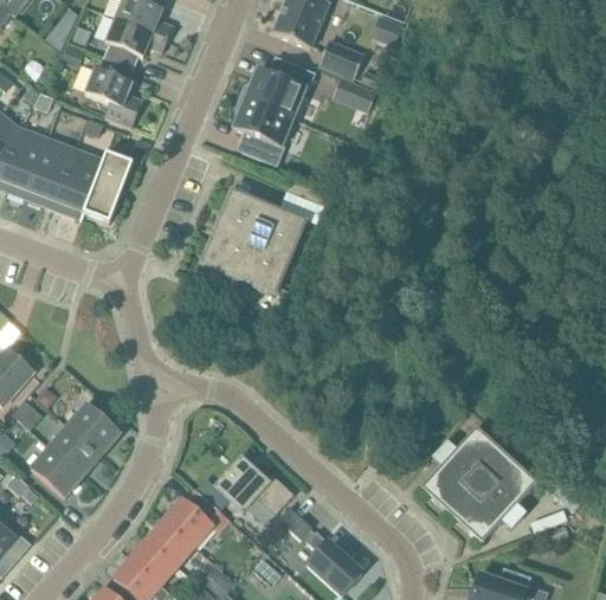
[(158,6),(160,0),(122,0),(116,18),(168,39),(173,25),(158,19),(162,8),(158,6)]
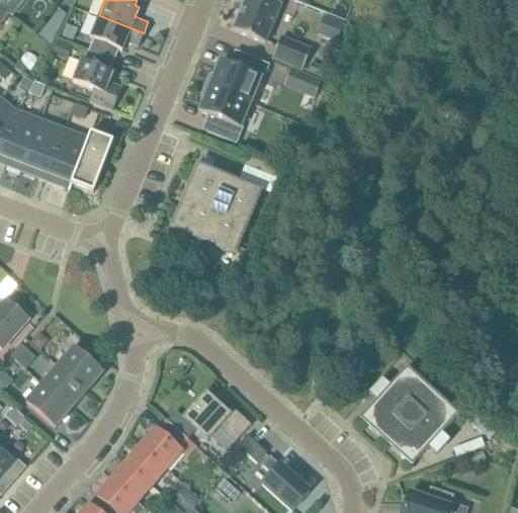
[(282,1),(279,0),(244,0),(234,27),(265,40),(282,1)]
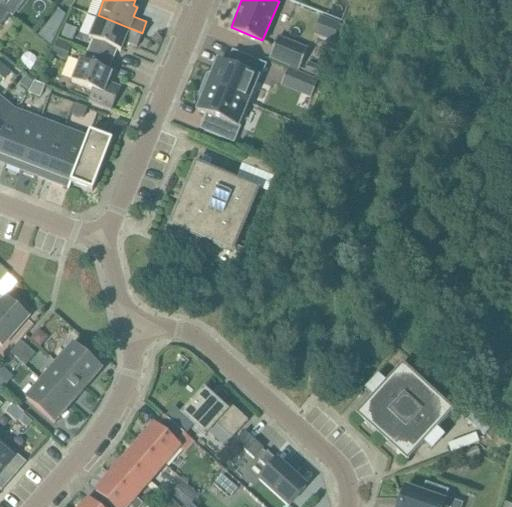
[(0,2),(0,24),(11,11),(0,2)]
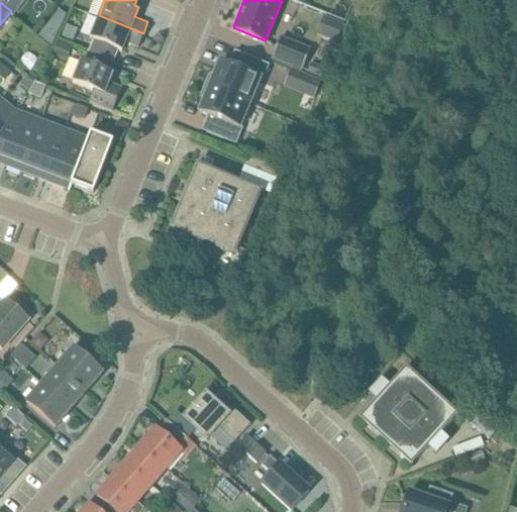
[(138,44),(143,33),(99,15),(90,35),(94,36),(89,48),(113,58),(117,46),(121,48),(125,38),(138,44)]
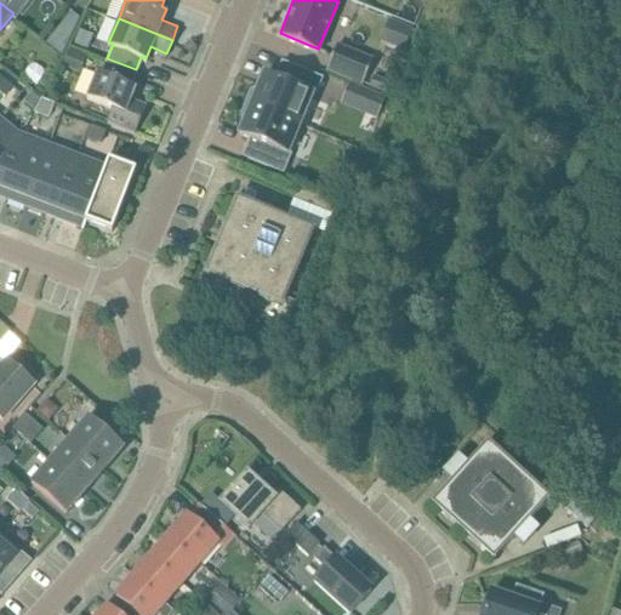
[(396,18),(386,39),(404,46),(412,26),(396,18)]
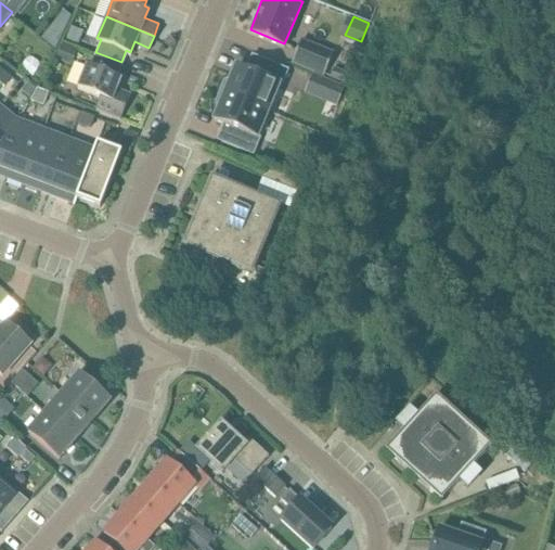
[(334,49),(301,36),(293,59),(324,72),(334,49)]
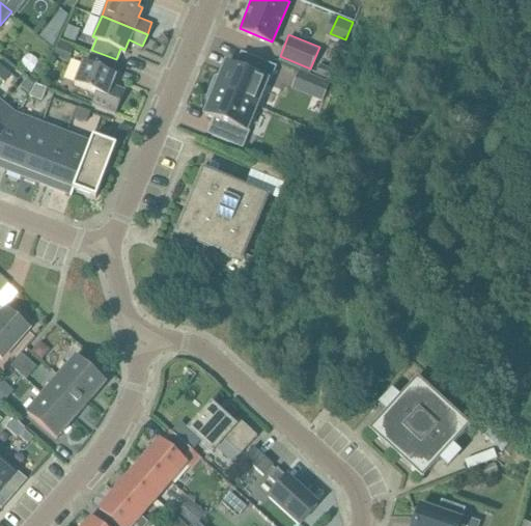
[(66,58),(73,44),(59,38),(53,53),(66,58)]
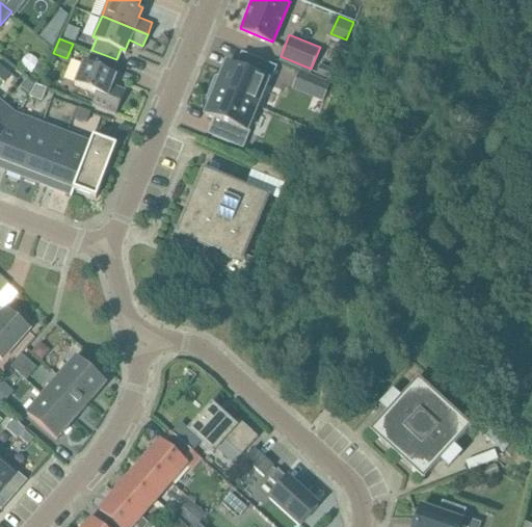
[(111,71),(116,59),(91,50),(87,60),(83,59),(75,81),(96,89),(91,101),(116,110),(126,87),(112,82),(115,73),(111,71)]
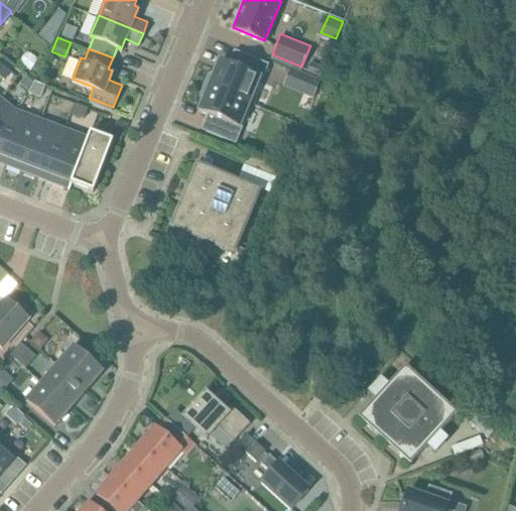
[(205,82),(250,100),(259,77),(262,78),(269,61),(239,48),(233,64),(220,58),(216,68),(210,71),(205,82)]
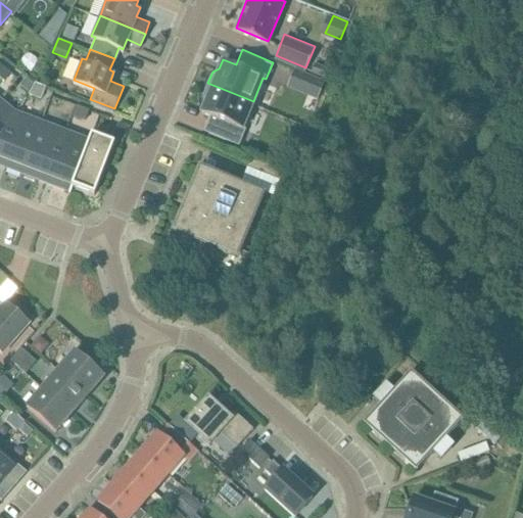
[(0,60),(0,73),(3,76),(9,67),(0,60)]
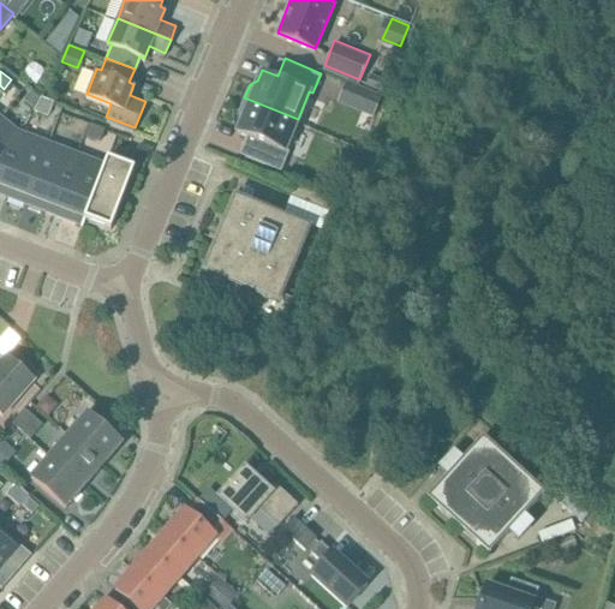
[(371,73),(368,83),(380,88),(383,78),(371,73)]
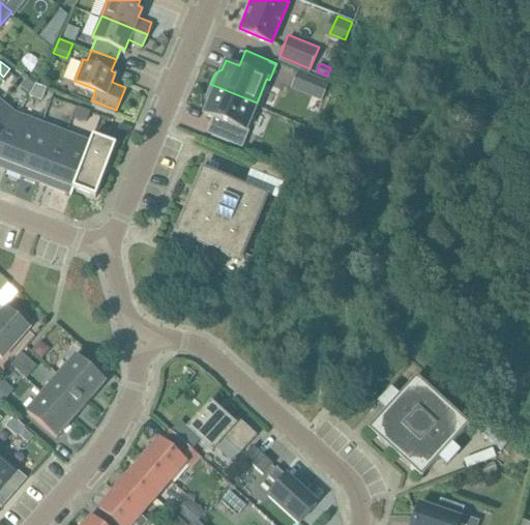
[(313,75),(297,68),(292,81),(307,87),(313,75)]
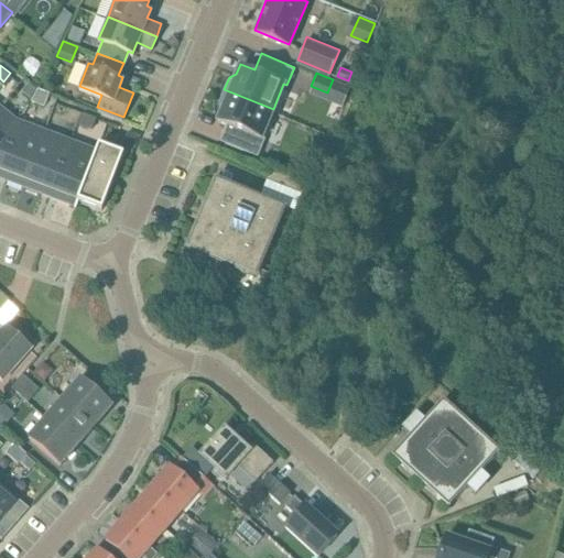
[(35,85),(28,77),(21,86),(29,93),(35,85)]
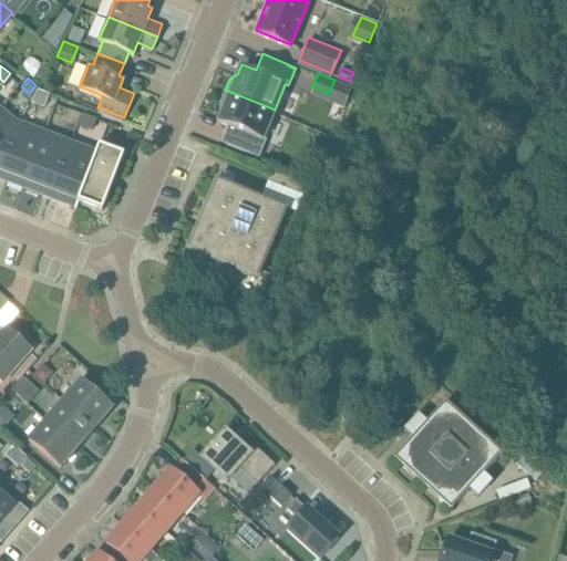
[(35,86),(31,101),(47,105),(51,92),(35,86)]
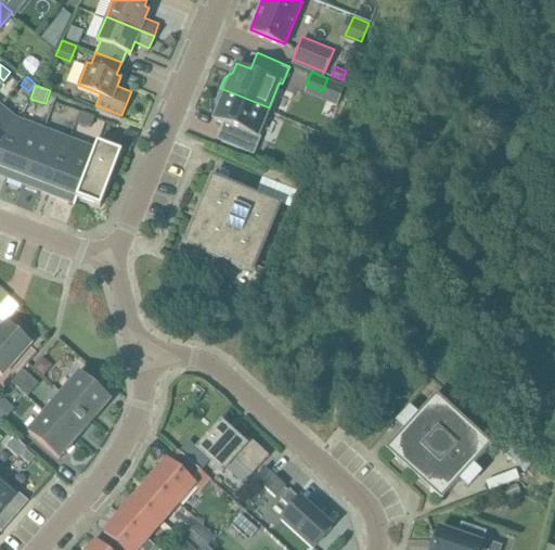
[(269,107),(220,88),(216,98),(219,105),(215,116),(229,122),(221,138),(254,151),(261,133),(258,132),(269,107)]
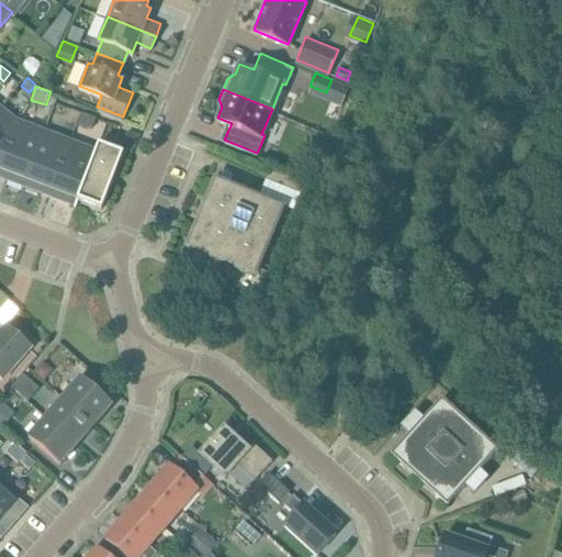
[(0,148),(15,117),(3,107),(0,111),(0,148)]
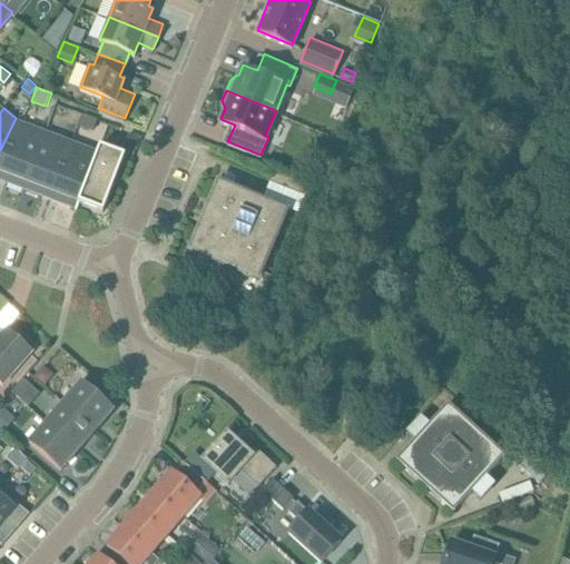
[(97,116),(84,111),(79,122),(92,128),(97,116)]
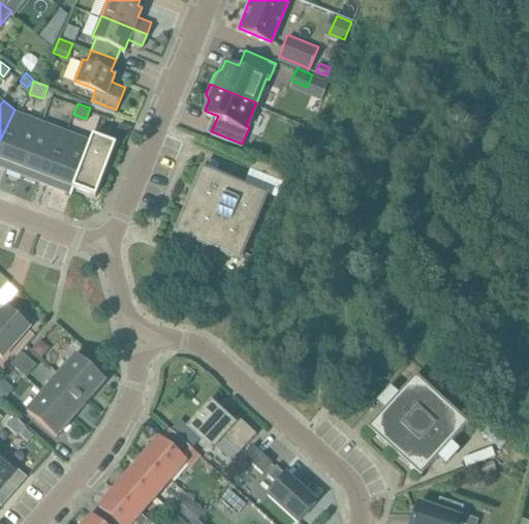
[(5,164),(23,172),(43,121),(14,110),(0,140),(0,159),(6,162),(5,164)]
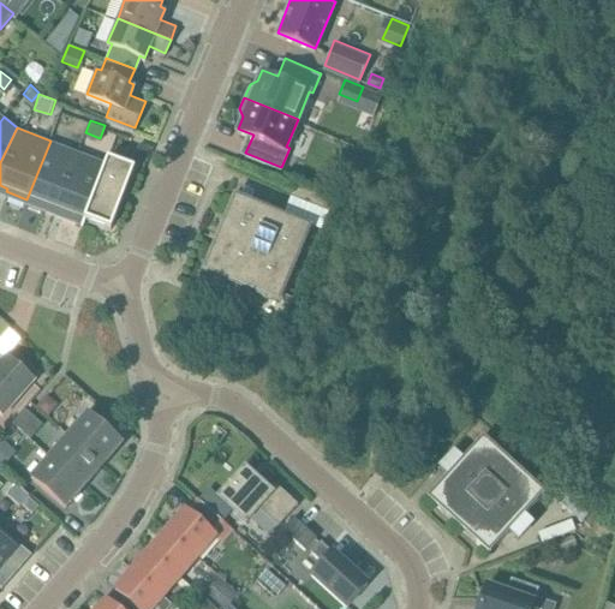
[(55,207),(78,151),(51,141),(27,199),(47,207),(47,204),(55,207)]
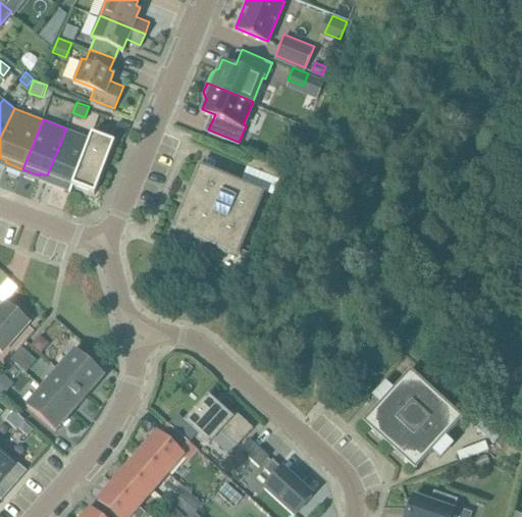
[(127,122),(117,119),(113,132),(122,135),(127,122)]
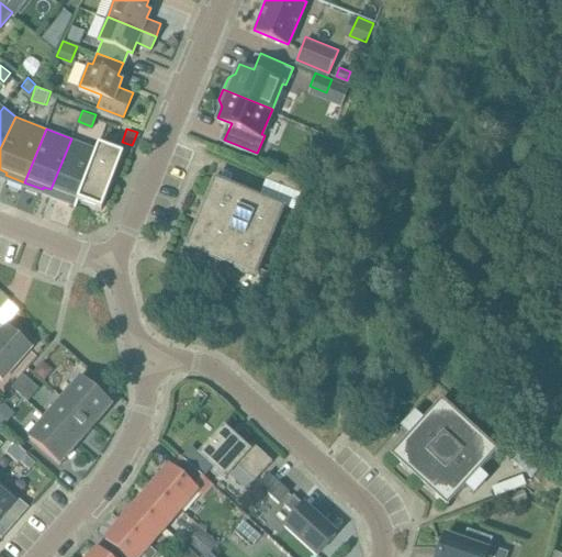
[(57,195),(75,202),(96,148),(71,138),(51,189),(58,192),(57,195)]
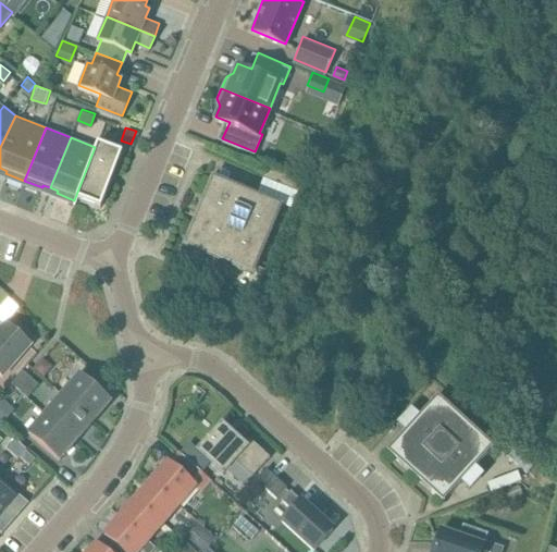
[(95,147),(74,200),(73,203),(75,203),(77,196),(100,205),(122,149),(98,139),(95,147)]
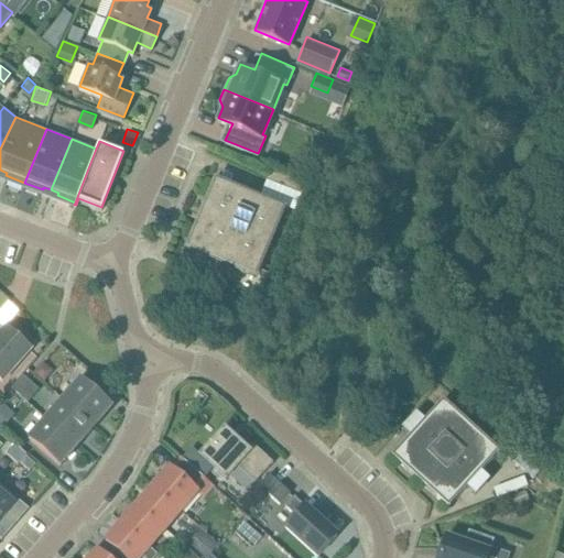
[(303,189),(306,179),(272,166),(269,176),(260,195),(284,205),(295,209),(303,189)]
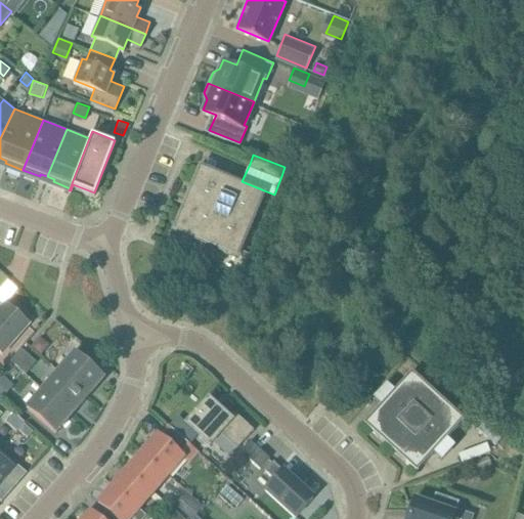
[(201,165),(174,228),(237,254),(264,190),(242,181),(201,165)]
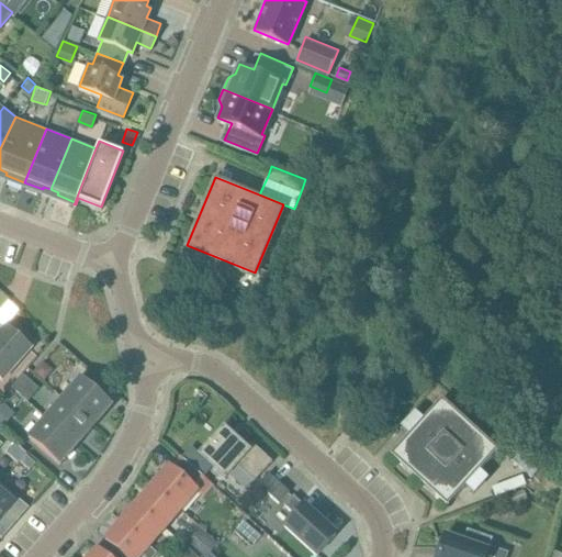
[(3,324),(0,321),(0,374),(2,376),(32,343),(19,332),(21,330),(11,322),(10,324),(7,321),(3,324)]
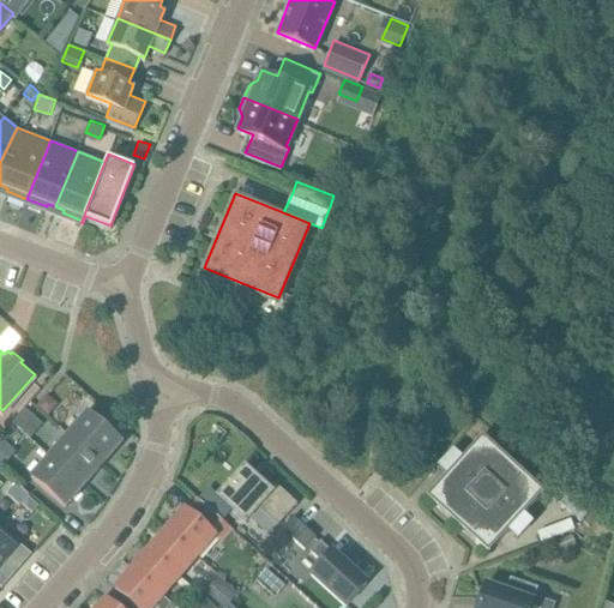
[(36,402),(48,413),(59,401),(47,390),(36,402)]
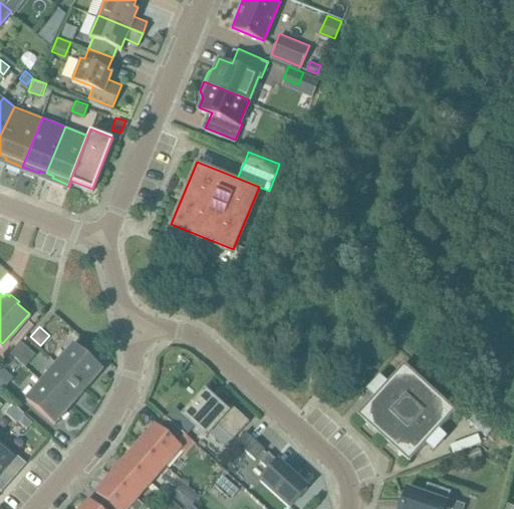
[(20,338),(10,350),(17,357),(28,344),(20,338)]
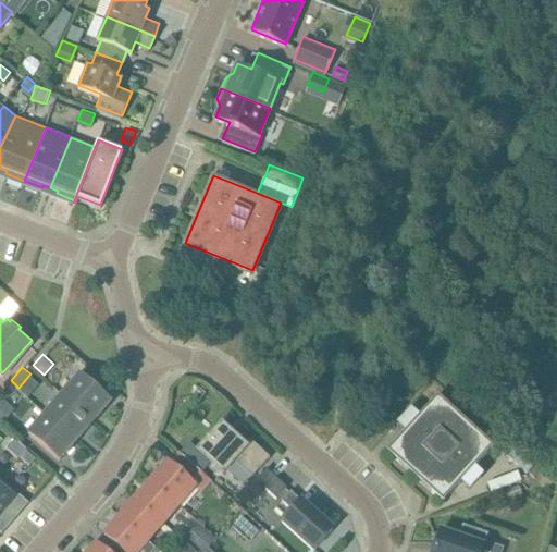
[(63,391),(94,418),(111,399),(79,371),(63,391)]
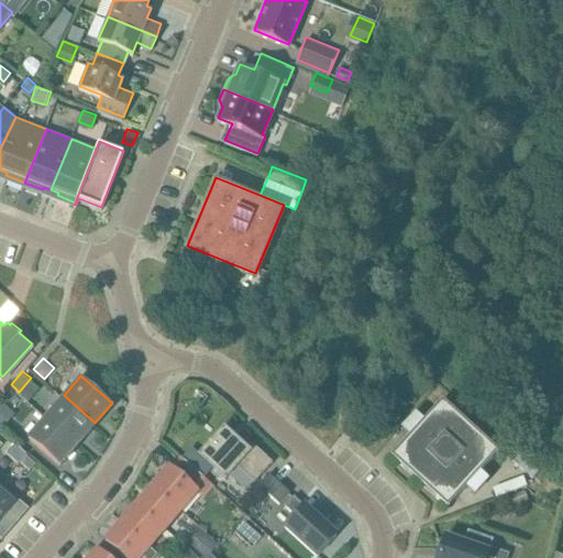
[(77,442),(95,423),(64,395),(46,415),(77,442)]
